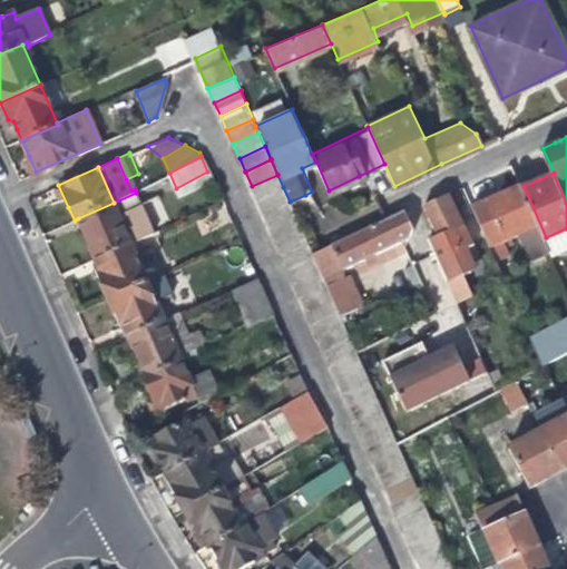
[(252,186),(257,199),(283,187),(277,175),(252,186)]
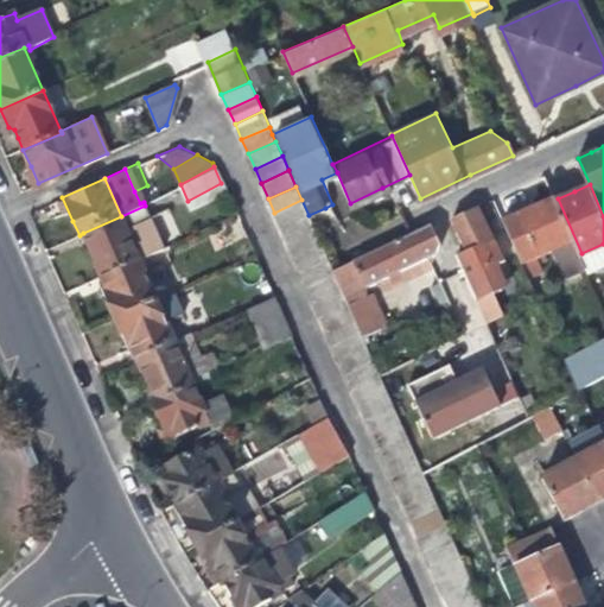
[(587,265),(582,253),(558,198),(555,195),(532,206),(504,217),(531,274),(546,267),(540,253),(554,248),(566,274),(587,265)]
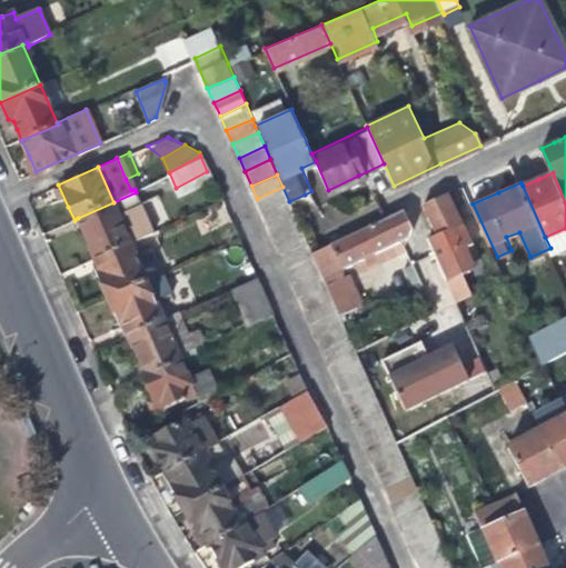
[(257,199),(264,213),(289,201),(283,187),(257,199)]
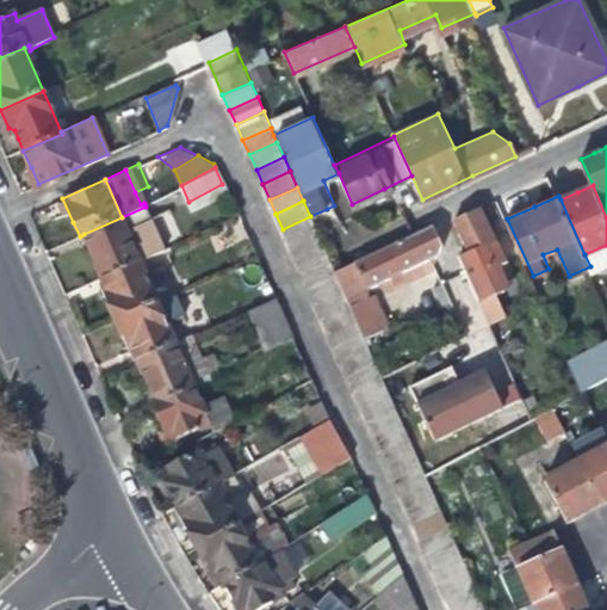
[(468,251),(459,254),(499,340),(509,337),(501,315),(507,313),(497,291),(506,288),(502,278),(514,272),(483,204),(469,210),(453,217),(468,251)]
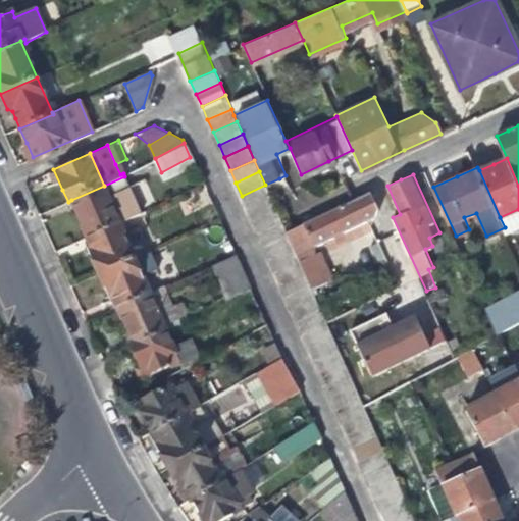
[(130,188),(124,176),(104,186),(109,197),(130,188)]
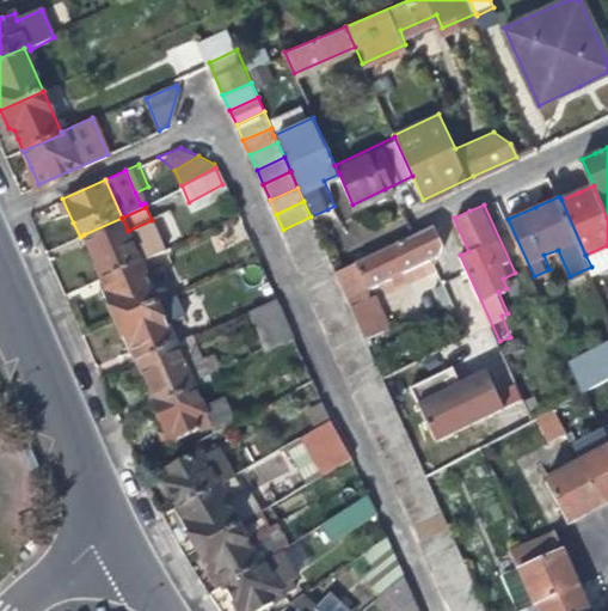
[(283,230),(289,244),(317,231),(311,217),(283,230)]
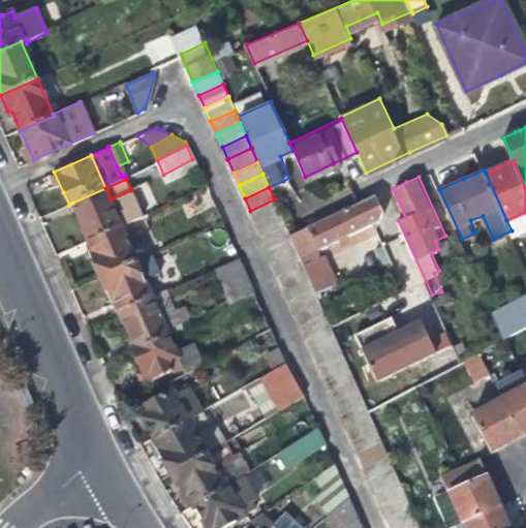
[(83,227),(89,241),(122,226),(144,216),(131,190),(111,199),(105,188),(72,203),(83,227)]
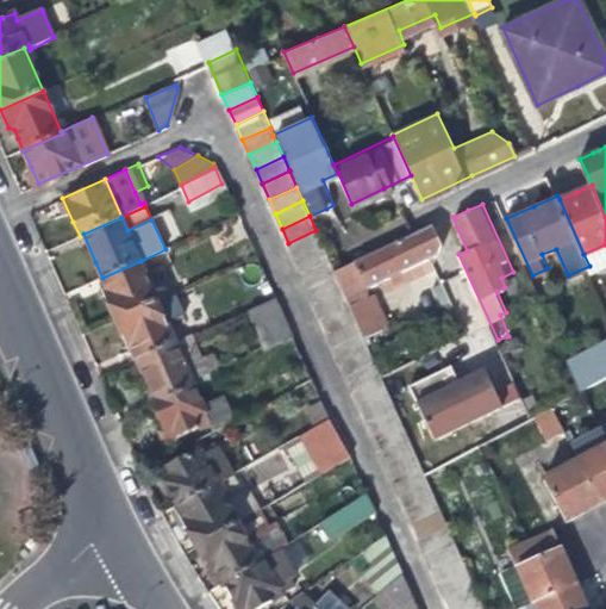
[(397,238),(332,268),(335,274),(341,289),(348,303),(355,318),(361,333),(363,337),(381,330),(367,299),(367,285),(443,249),(433,227),(432,223),(412,231),(397,238)]
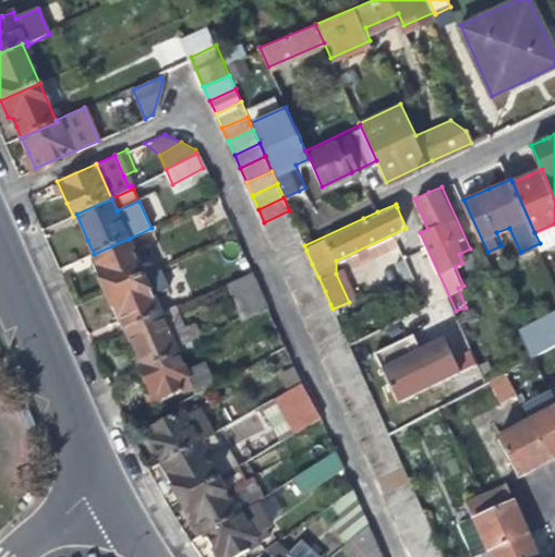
[(276,249),(281,262),(306,251),(304,245),(301,238),(276,249)]
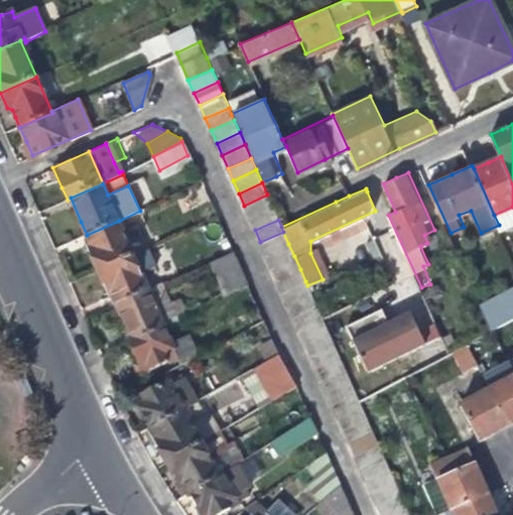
[(133,255),(119,221),(87,235),(91,242),(87,244),(93,258),(98,270),(133,255)]
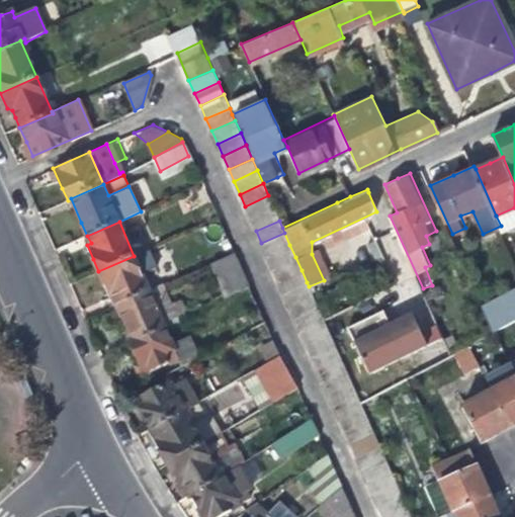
[(261,243),(266,255),(289,245),(284,233),(261,243)]
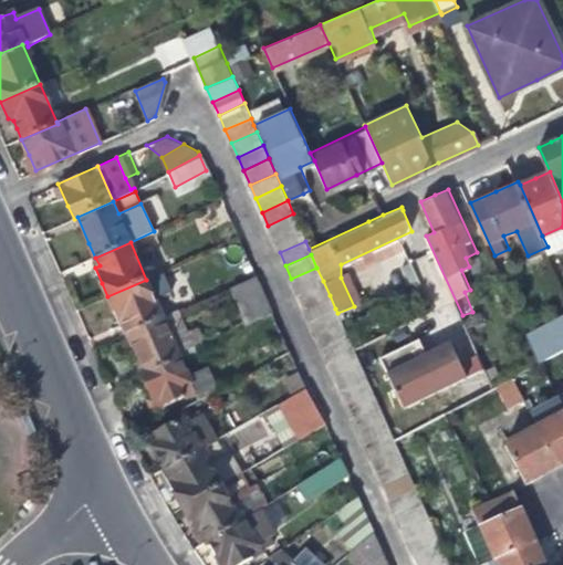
[(291,279),(298,292),(323,281),(316,268),(291,279)]
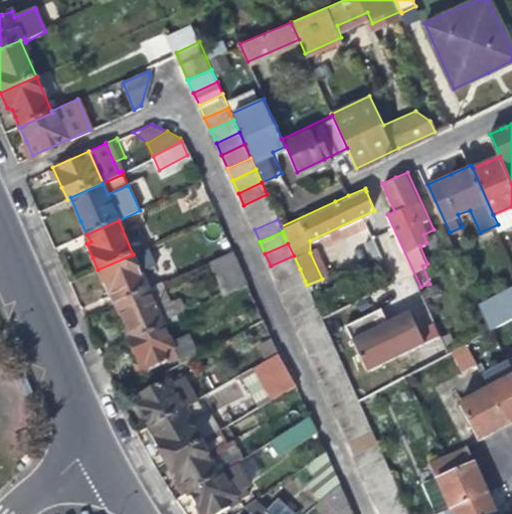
[(112,291),(115,299),(147,286),(141,271),(157,264),(150,246),(133,254),(98,270),(104,284),(108,292),(112,291)]
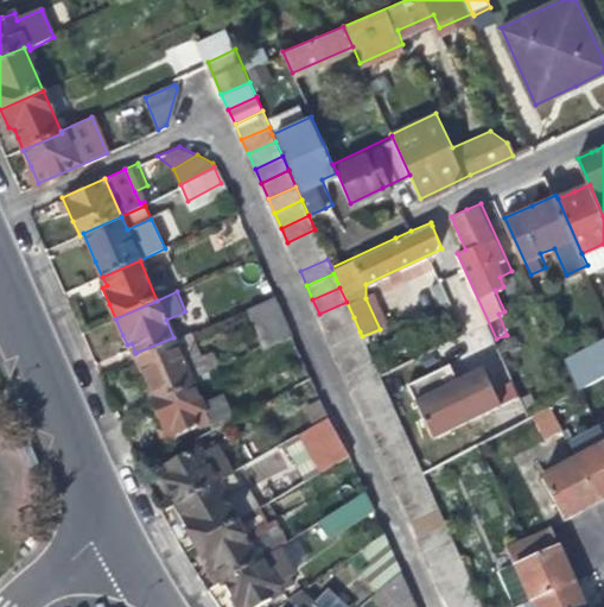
[(290,339),(280,316),(271,295),(241,308),(260,352),(290,339)]
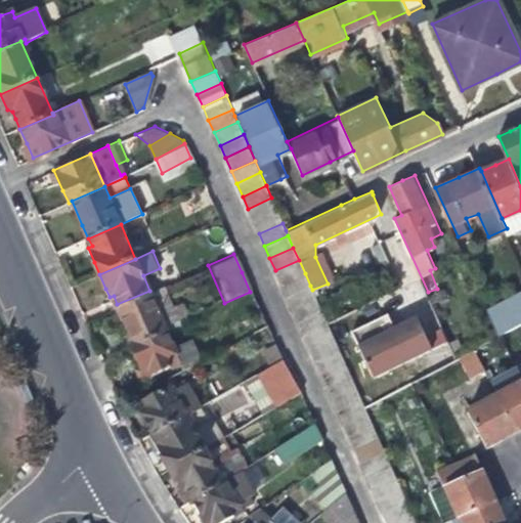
[(275,270),(281,284),(305,273),(299,260),(275,270)]
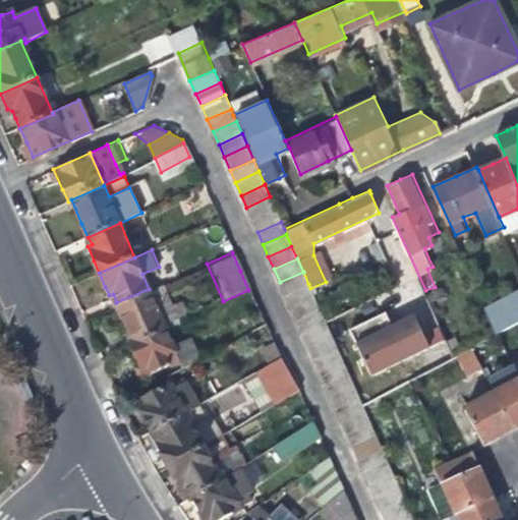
[(166,281),(159,267),(142,274),(149,289),(166,281)]
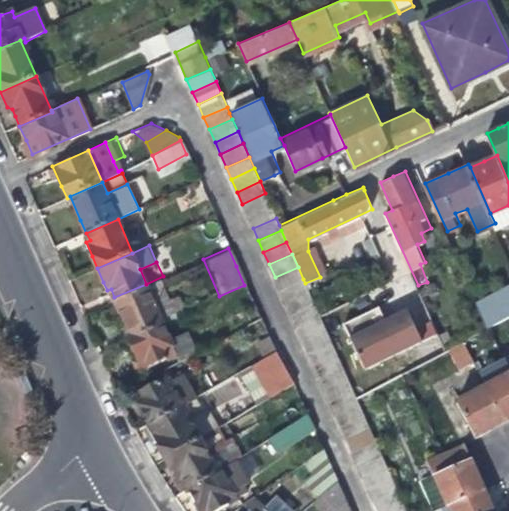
[(275,277),(280,289),(303,279),(298,267),(275,277)]
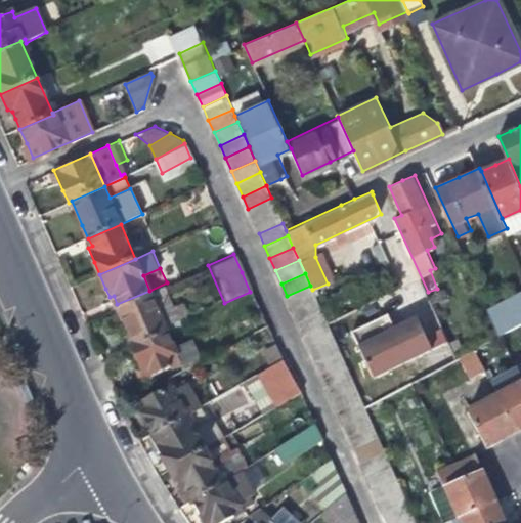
[(126,324),(134,342),(166,329),(184,320),(167,282),(149,291),(117,304),(126,324)]
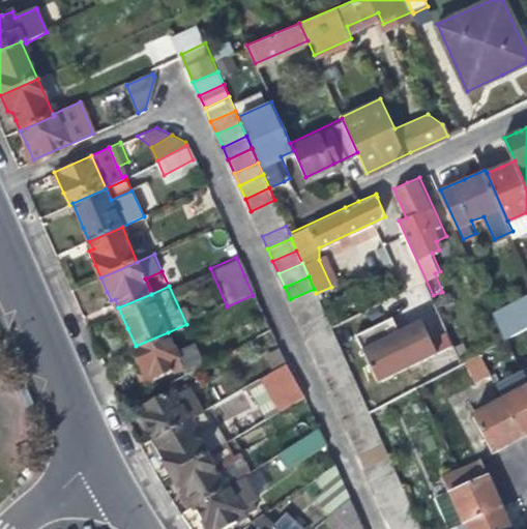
[(290,299),(295,312),(319,301),(316,293),(314,289),(290,299)]
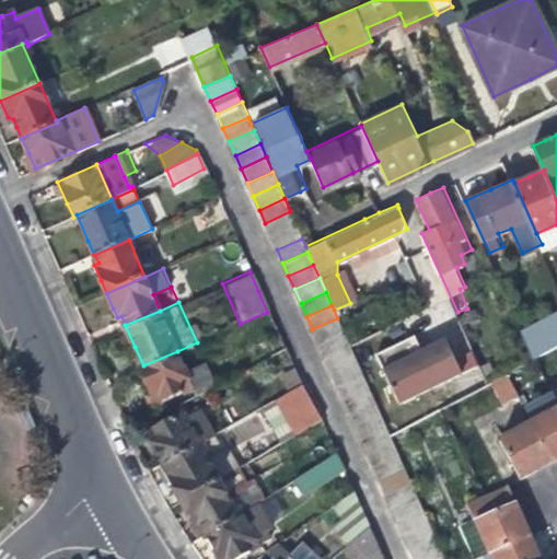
[(312,329),(318,342),(344,333),(337,318),(312,329)]
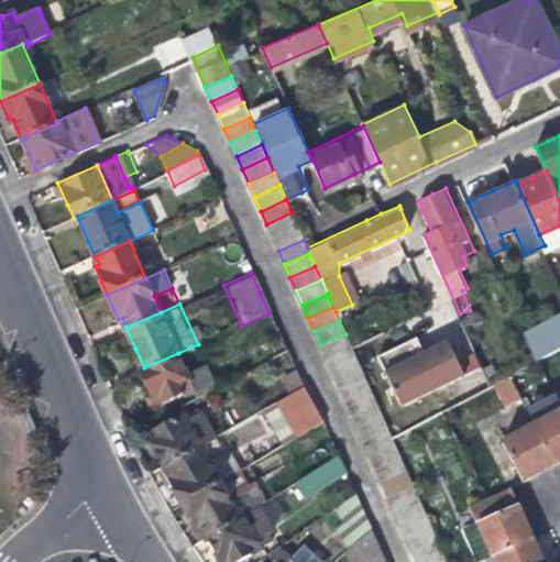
[(320,344),(326,359),(352,349),(346,334),(320,344)]
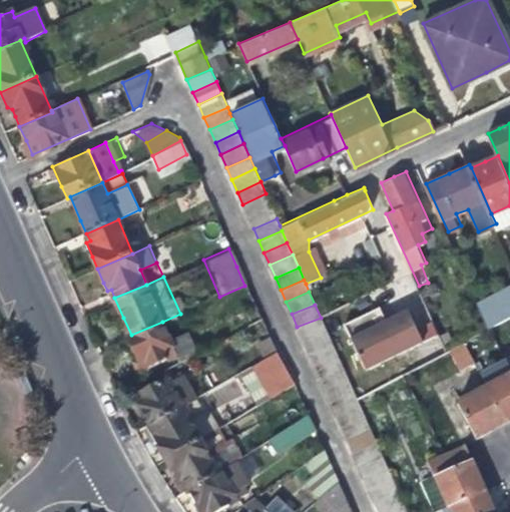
[(380,308),(376,311),(386,329),(412,315),(409,311),(398,317),(388,322),(380,308)]
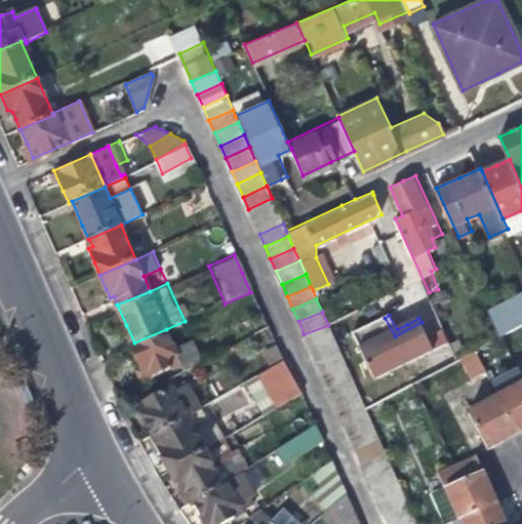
[(385,318),(354,334),(377,379),(449,340),(444,327),(428,335),(422,322),(395,336),(385,318)]
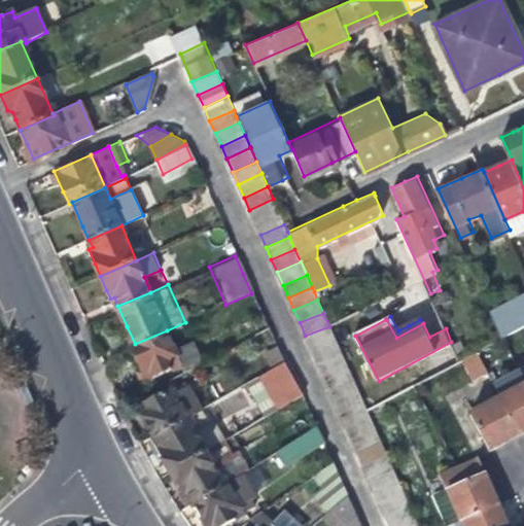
[(305,336),(311,349),(335,339),(329,326),(305,336)]
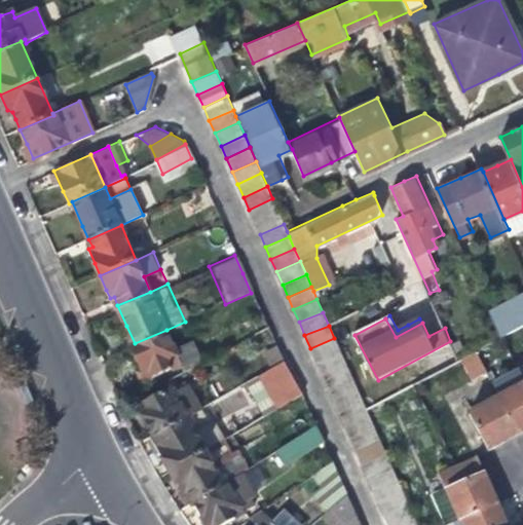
[(173,344),(166,330),(135,343),(131,345),(138,362),(144,376),(191,355),(185,339),(173,344)]
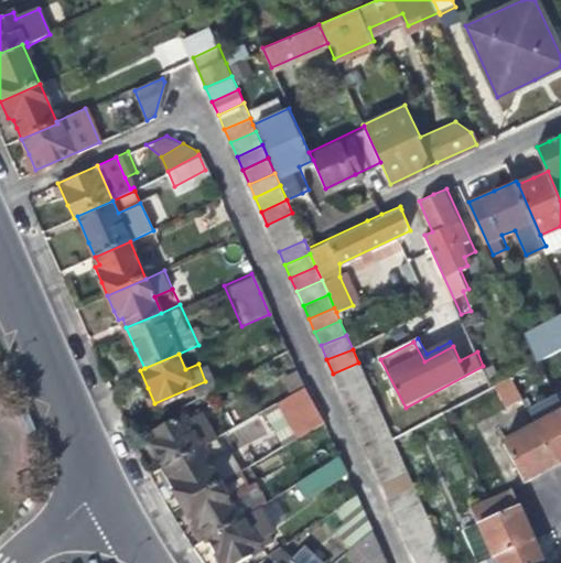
[(333,374),(338,387),(365,377),(358,363),(333,374)]
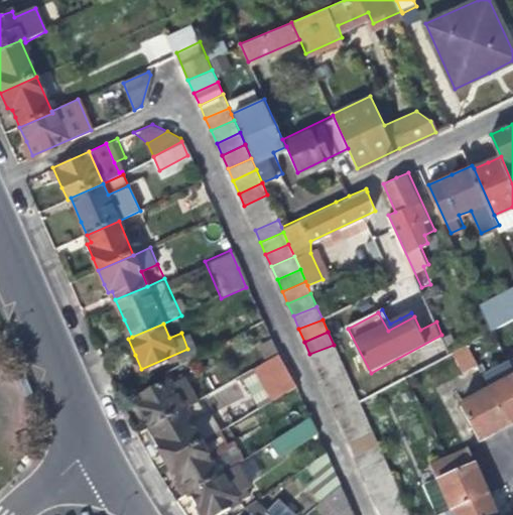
[(478,363),(468,343),(453,351),(464,371),(478,363)]
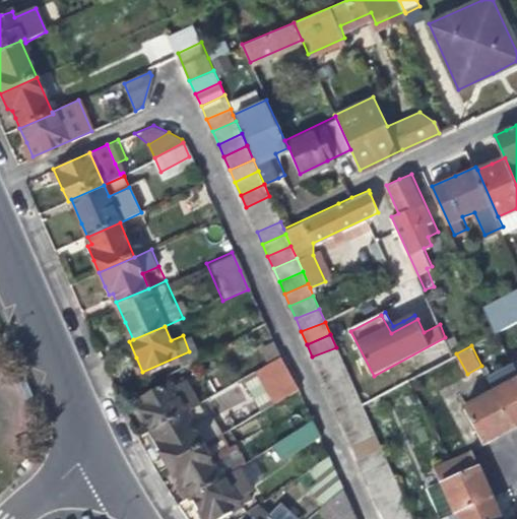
[(312,357),(317,369),(341,359),(336,347),(312,357)]
